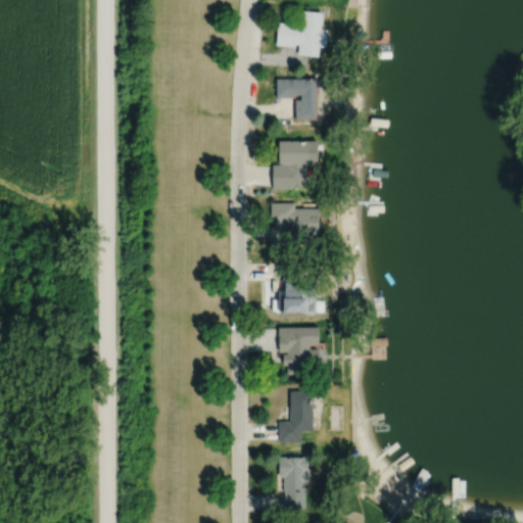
[(278,20),(276,43),(295,45),(295,43),(298,43),(298,52),(319,54),(320,44),(326,45),(328,28),(322,27),(323,10),(302,8),(300,26),(297,25),(297,21),(278,20)]
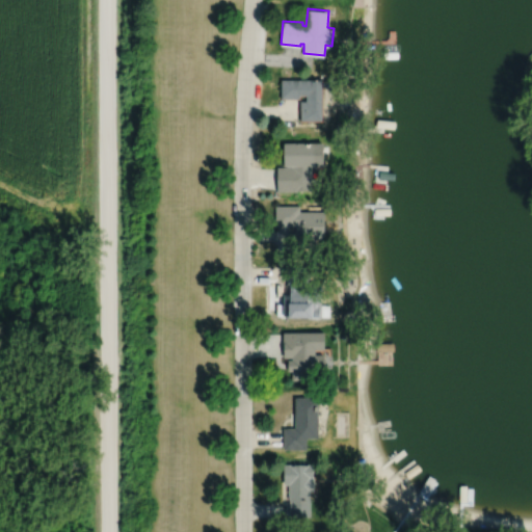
[(281,78),(282,97),(300,97),(300,94),(306,94),(306,99),(300,99),(300,120),(322,120),(322,78),(281,78)]
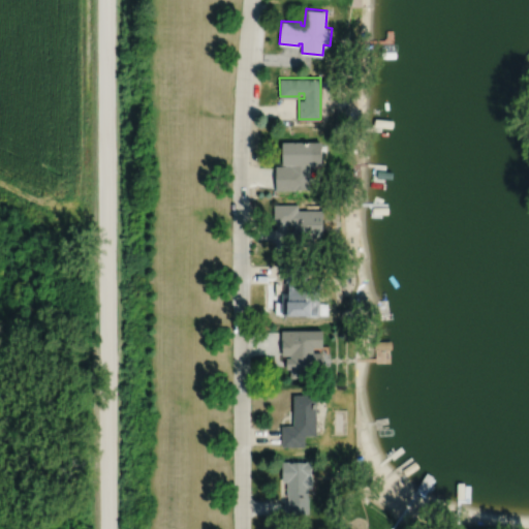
[(282,141),(282,164),(285,164),(285,165),(276,165),(276,189),(310,189),(310,164),(314,164),(313,141),(282,141)]
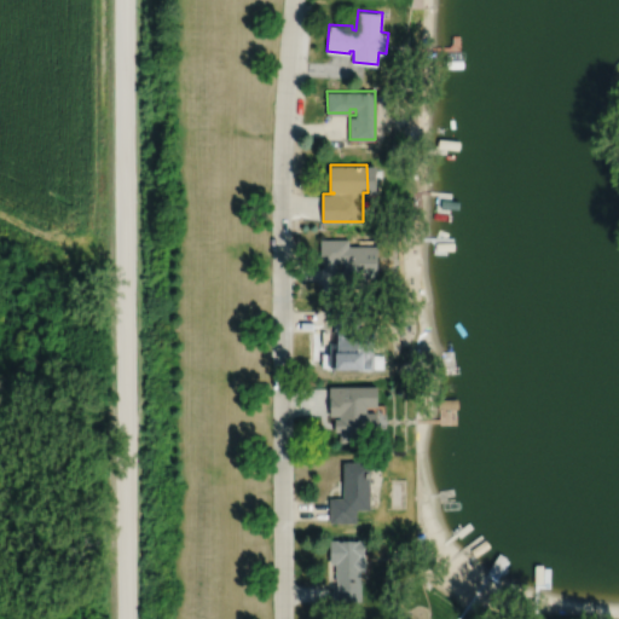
[(320,238),(320,262),(345,262),(345,270),(335,270),(335,287),(368,288),(368,277),(379,277),(379,246),(348,244),(348,238),(320,238)]
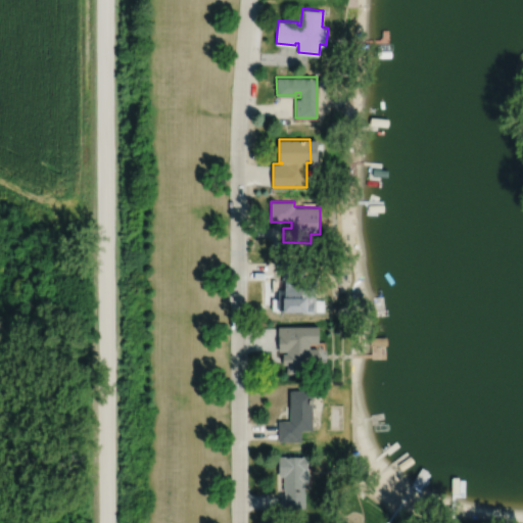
[(283,262),(283,289),(280,289),(280,298),(279,298),(279,311),(303,311),(303,313),(317,313),(316,277),(300,277),(300,262),(283,262)]
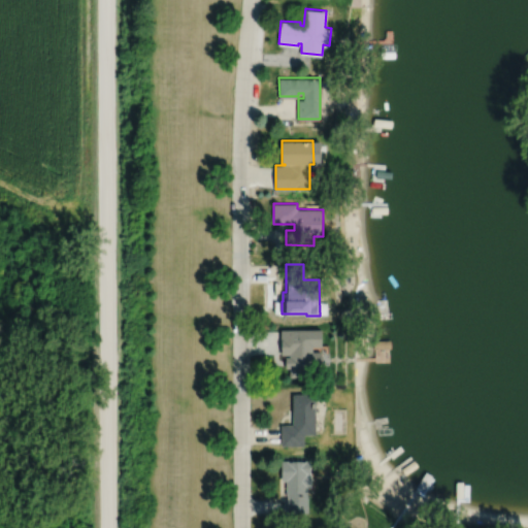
[(282,329),(282,340),(282,355),(290,355),(290,357),(286,357),(286,368),(290,368),(290,377),(314,377),(314,366),(323,366),(323,352),(314,352),(314,347),(323,347),(323,329),(282,329)]
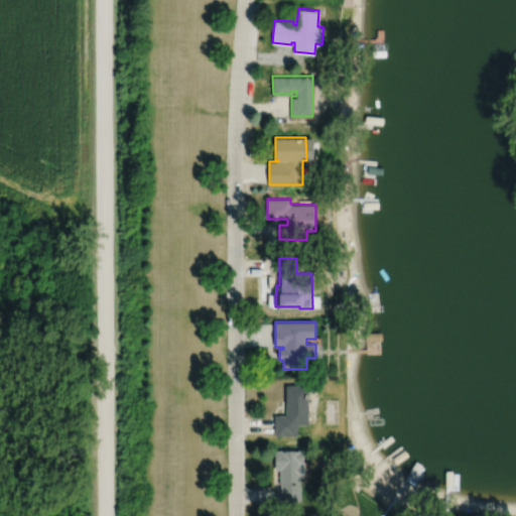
[(286,385),(286,415),(275,415),(275,435),(297,435),(297,425),(309,425),(309,385),(286,385)]
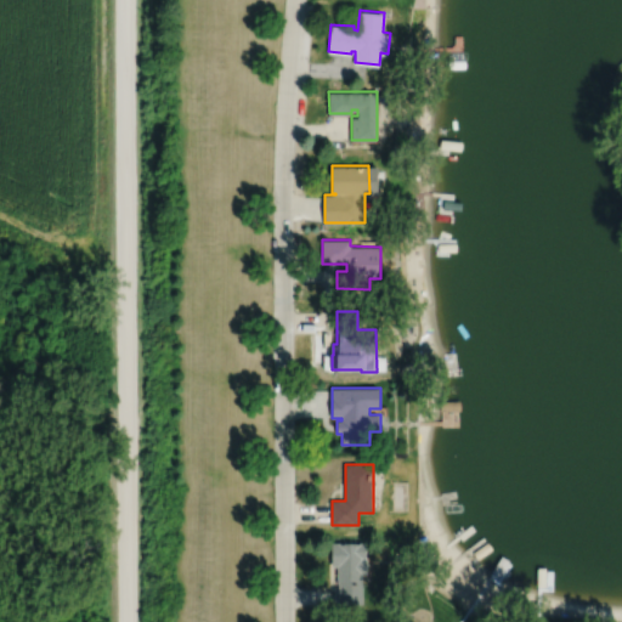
[(332,543),(332,566),(338,566),(338,584),(339,584),(339,605),(363,605),(363,575),(367,575),(366,543),(332,543)]
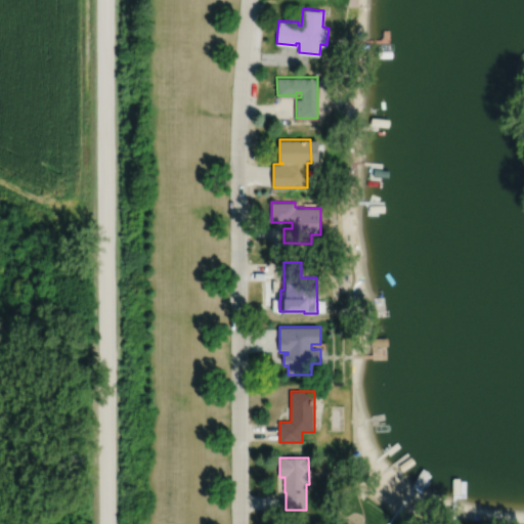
All buildings are outlined.
